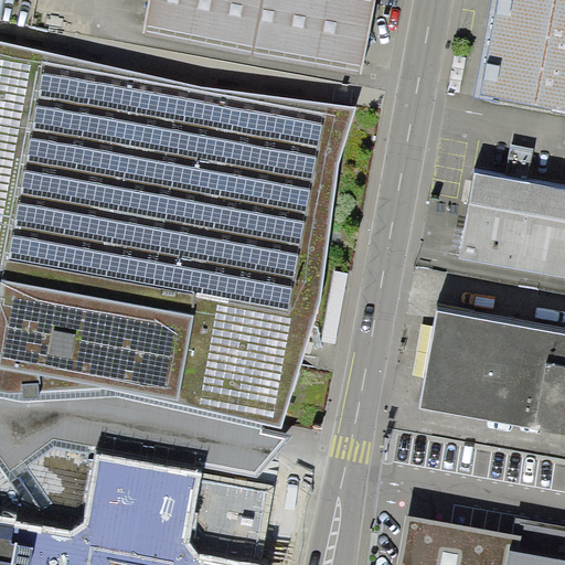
[(149,0),(145,30),(362,67),(373,0),(149,0)]
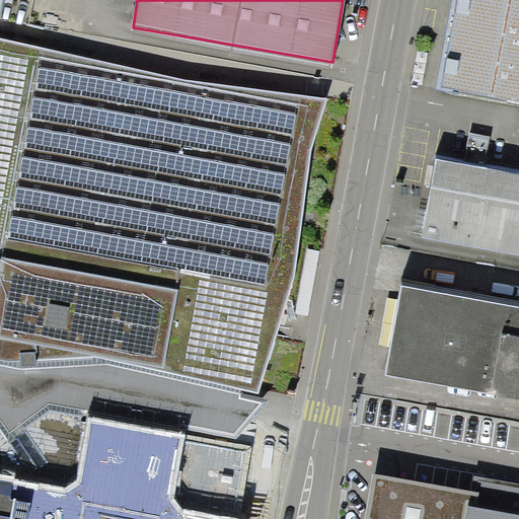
[(518,0),(456,0),(441,91),(518,105),(518,0)]
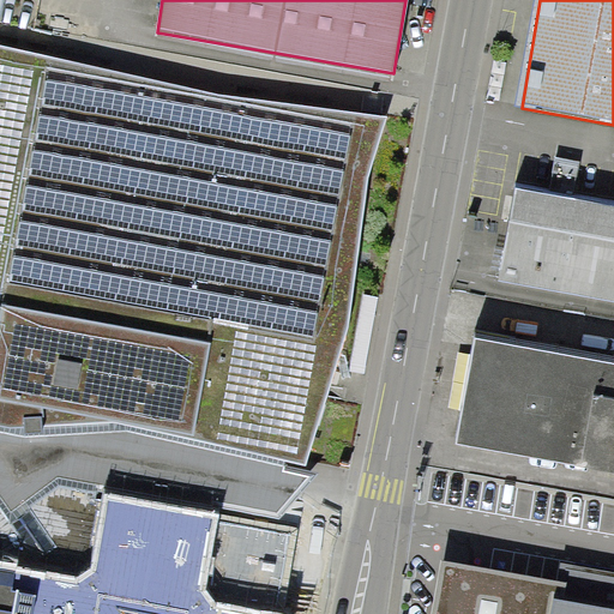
[(0,613),(283,613),(300,524),(280,519),(306,488),(320,474),(302,470),(350,321),(368,174),(389,115),(217,92),(0,43),(0,613)]
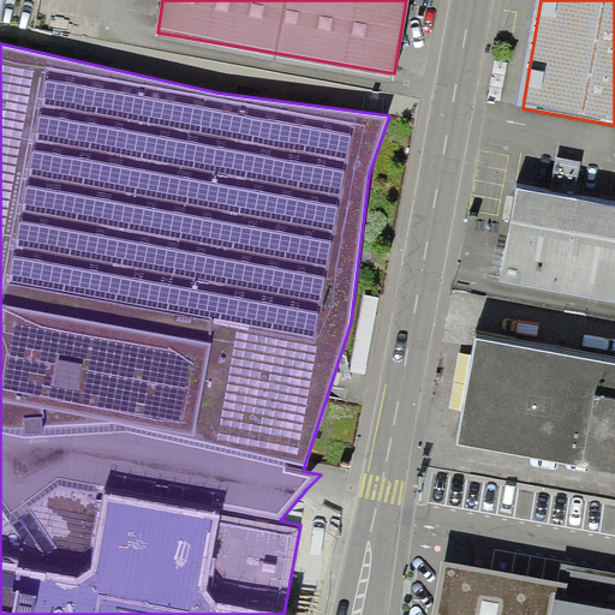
[(614,195),(509,174),(490,272),(614,296),(614,195)]
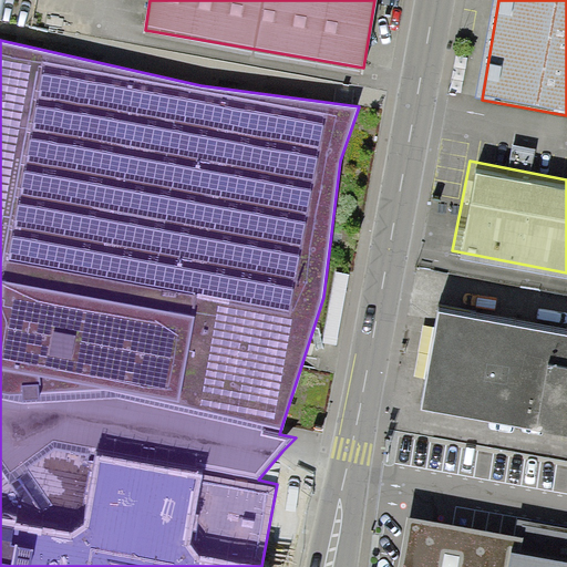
[(566,329),(442,307),(420,400),(566,430),(566,329)]
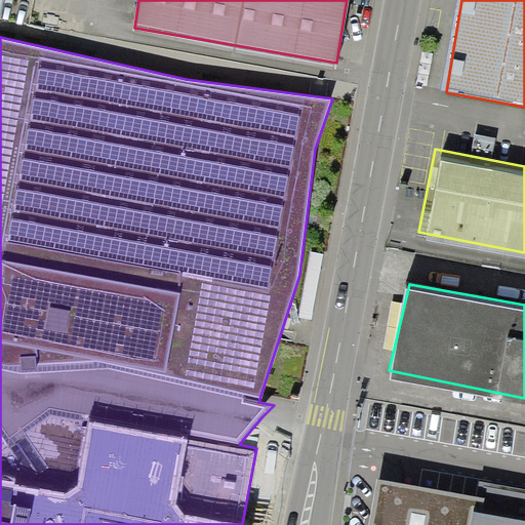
[(415,524),(524,524),(524,489),(426,472),(415,524)]
